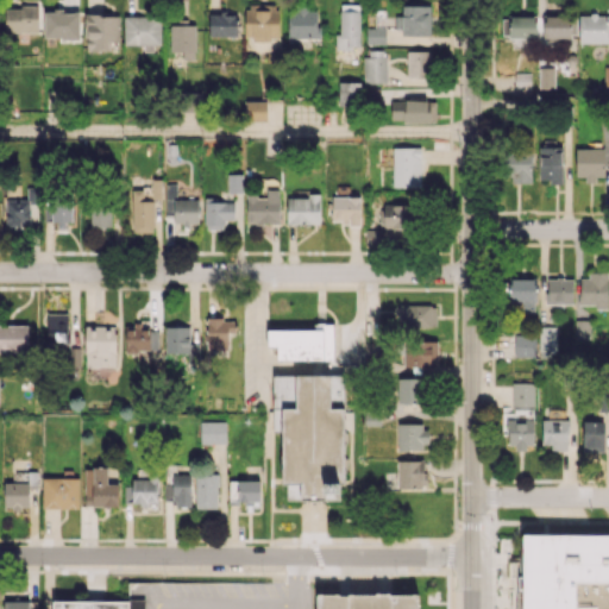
[(245,36),(278,37),(280,5),(246,4),(245,36)]
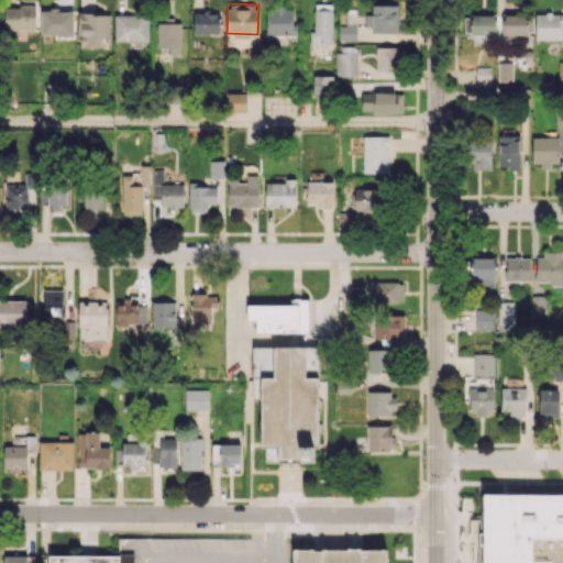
[(312,44),(332,45),(332,4),(313,3),(312,44)]
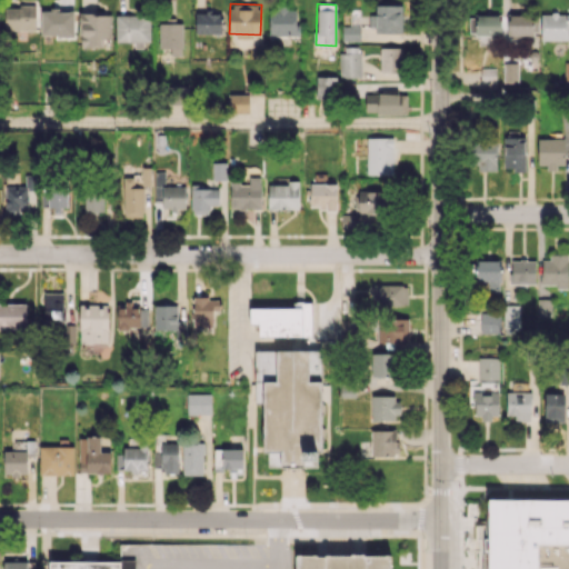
[(375,6),(376,28),(386,27),(386,33),(402,32),(401,5),(375,6)]
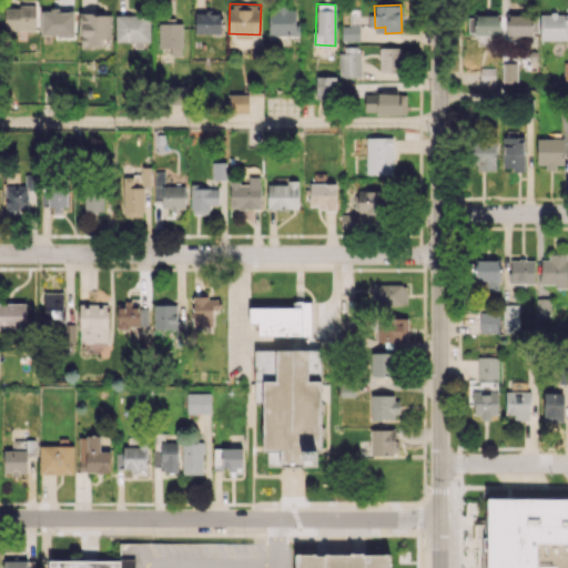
[(4,6),(4,30),(36,30),(36,6),(4,6)]
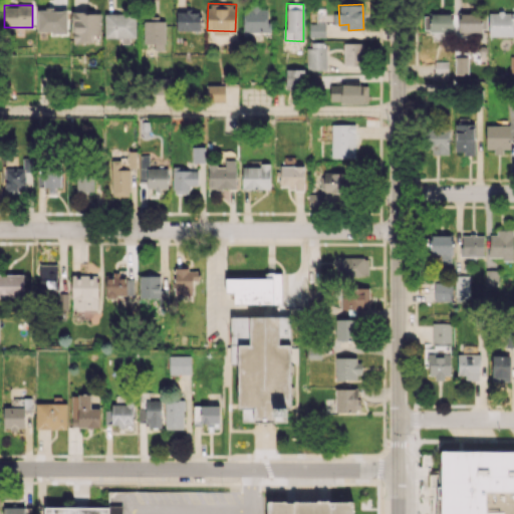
[(269,32),(268,6),(243,6),(243,33),(269,32)]
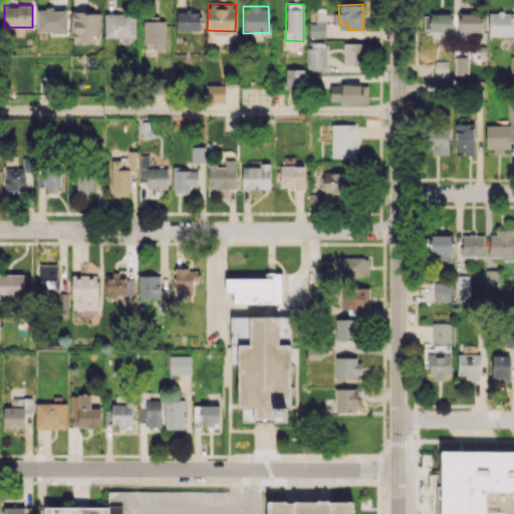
[(37,32),(67,32),(67,10),(37,10),(37,32)]
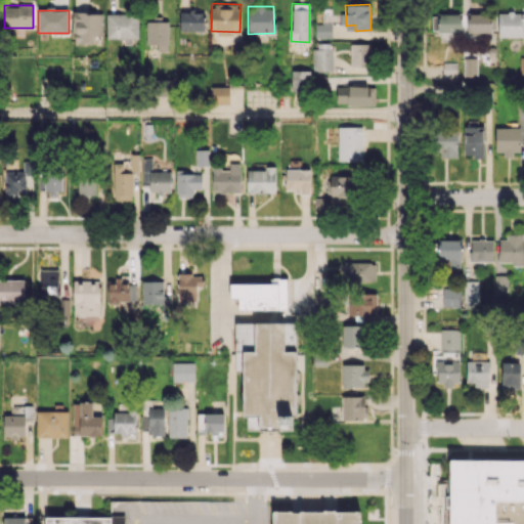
[(179,31),(204,31),(204,12),(180,11),(179,31)]
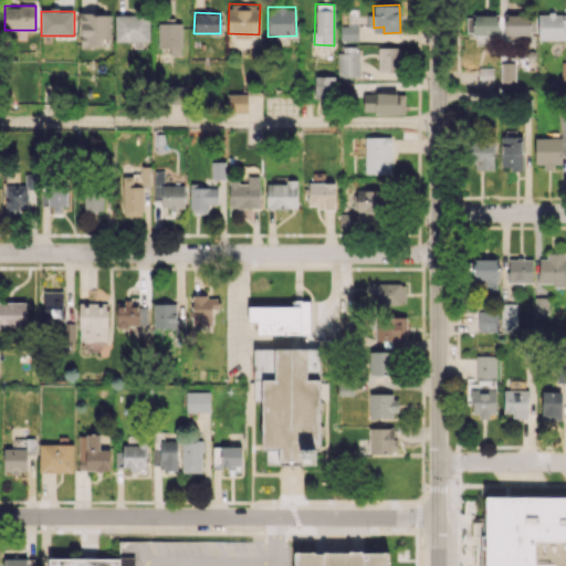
[(111,13),(81,14),(81,48),(103,46),(102,38),(111,38),(111,13)]
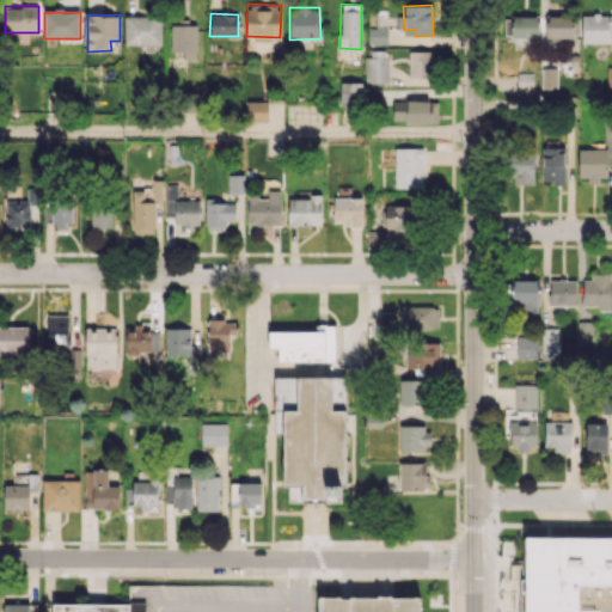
[(611,43),(611,14),(582,14),(581,43),(611,43)]
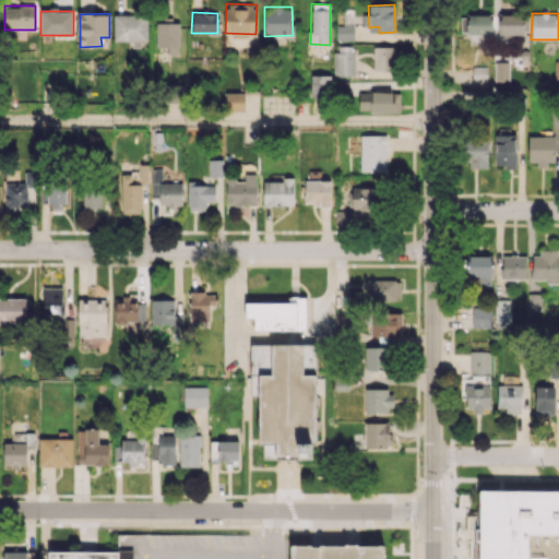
[(146,45),(147,15),(115,14),(114,40),(132,42),(132,45),(146,45)]
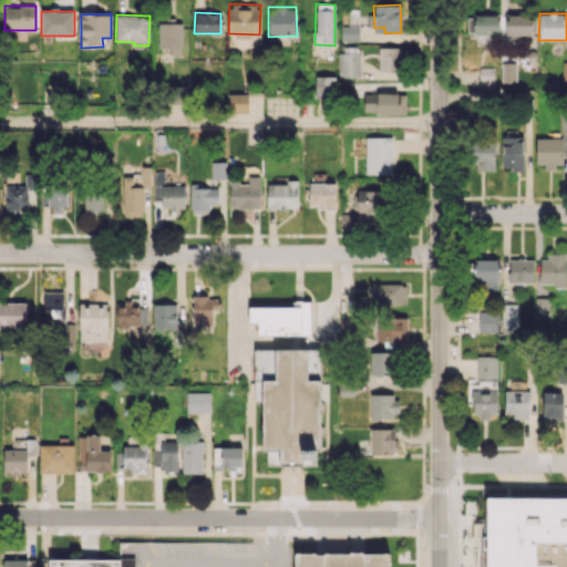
[(532,14),(506,14),(506,35),(521,35),(522,41),(532,41),(532,14)]
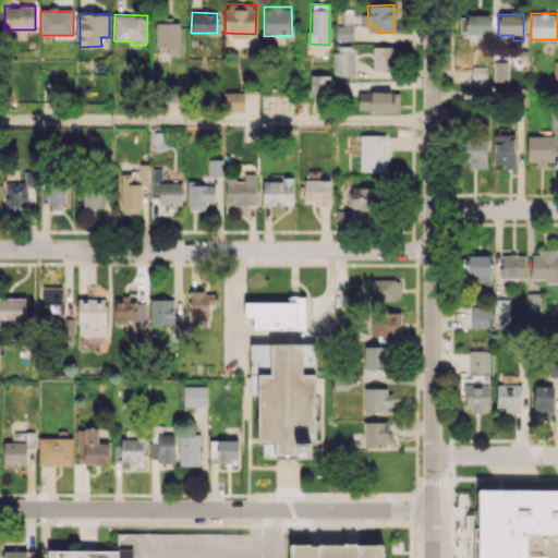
[(460,15),(460,35),(492,34),(492,15),(460,15)]
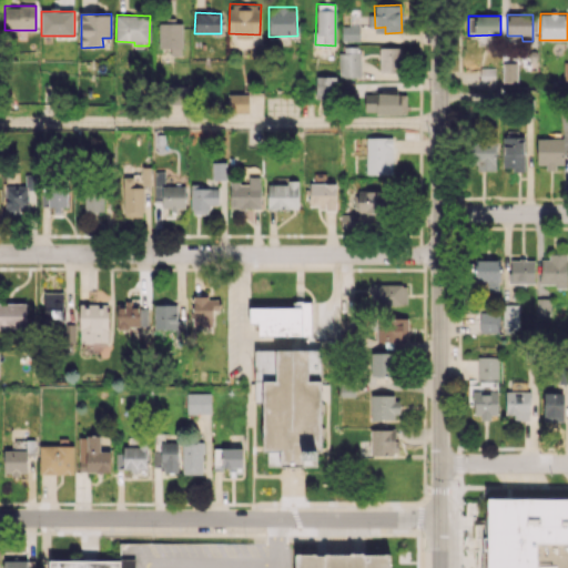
[(182,22),(159,23),(159,49),(170,48),(170,54),(182,54),(182,22)]
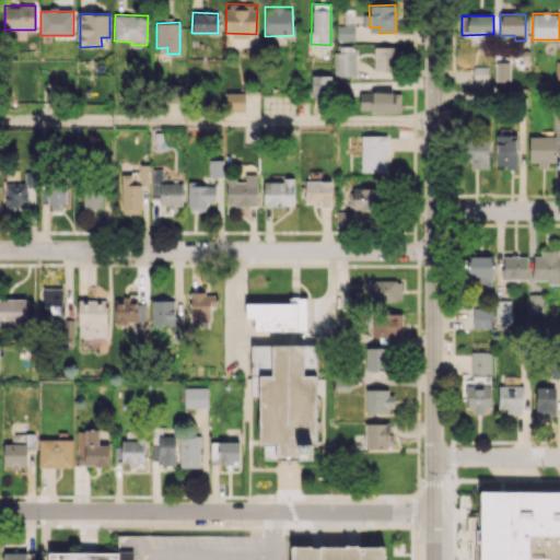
[(354,25),(337,24),(336,41),(354,41),(354,25)]
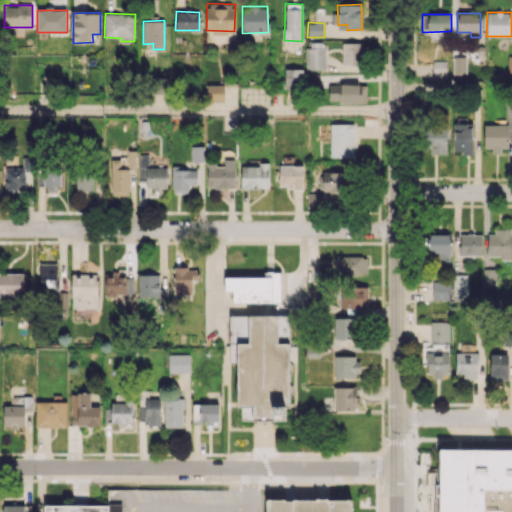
[(306,70),(325,69),(324,42),(306,42),(306,70)]
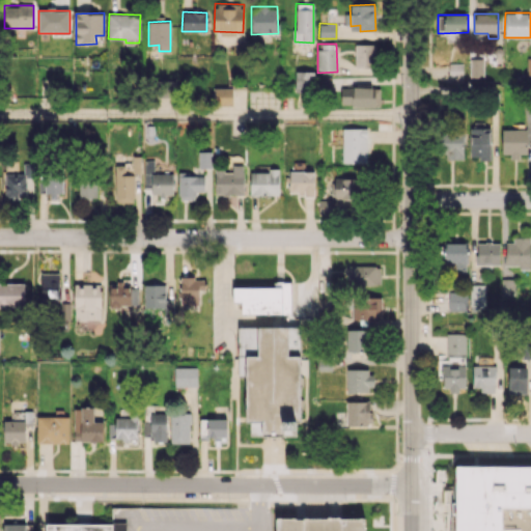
[(355,67),(375,67),(376,44),(355,44),(355,67)]
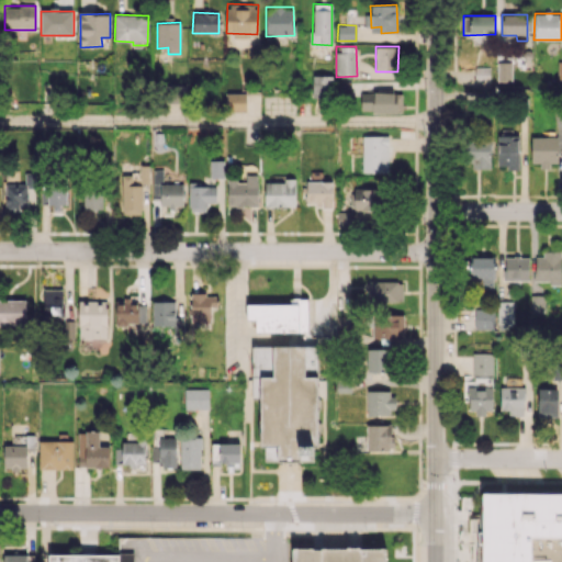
[(497,62),(497,82),(512,82),(510,62),(497,62)]
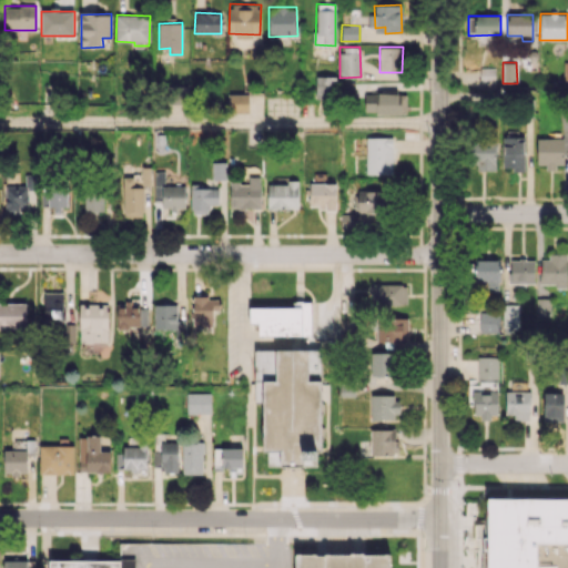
[(314,98),(336,99),(336,77),(314,77),(314,98)]
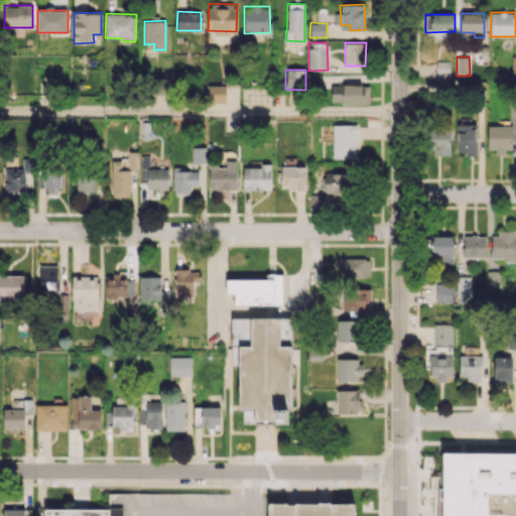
[(226,102),(226,85),(208,86),(209,102),(226,102)]
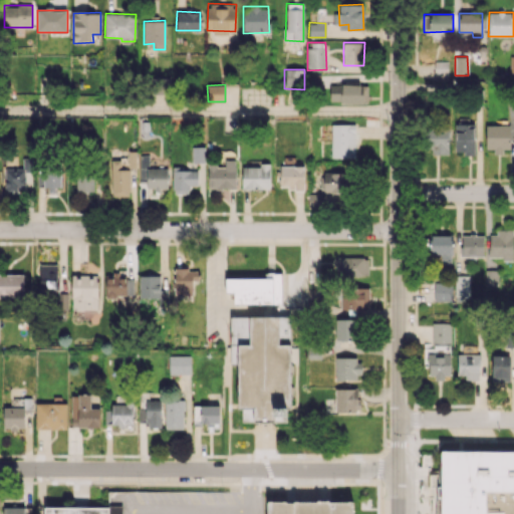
[(330,103),(367,102),(367,84),(329,84),(330,103)]
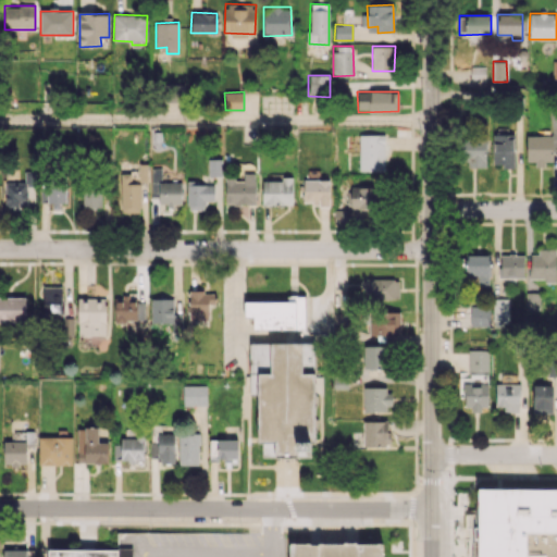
[(384,134),(358,135),(359,171),(385,171),(384,134)]
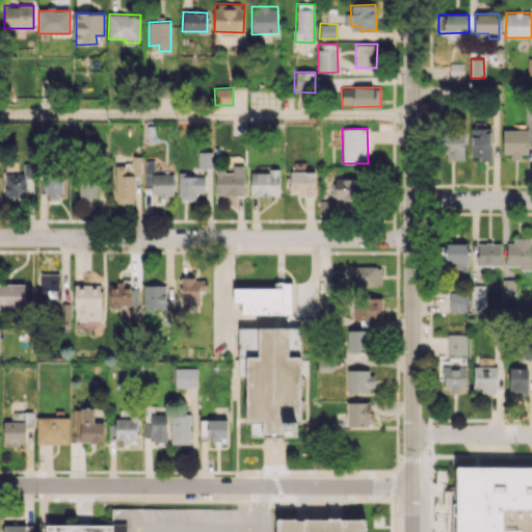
[(491,159),(490,128),(471,128),(471,159),(491,159)]
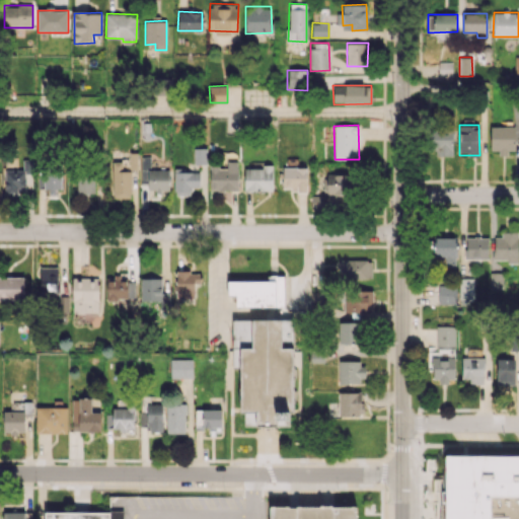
[(490,152),(508,153),(508,150),(515,150),(515,127),(491,126),(490,152)]
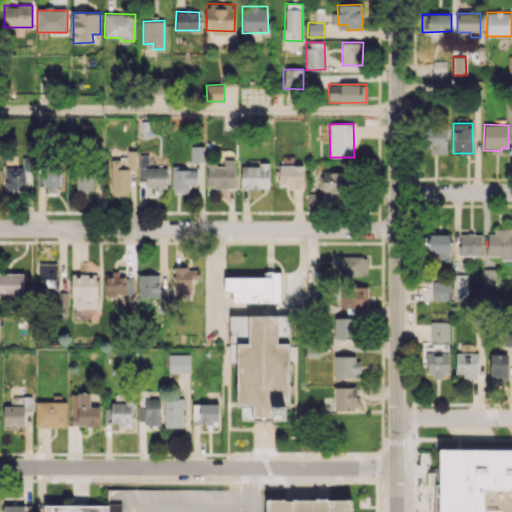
[(429,153),(446,154),(446,127),(421,126),(421,148),(429,149),(429,153)]
